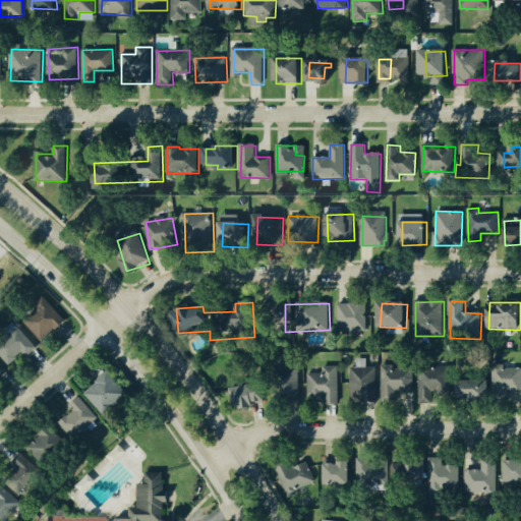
[(24,321),(38,341),(64,325),(52,304),(24,321)]
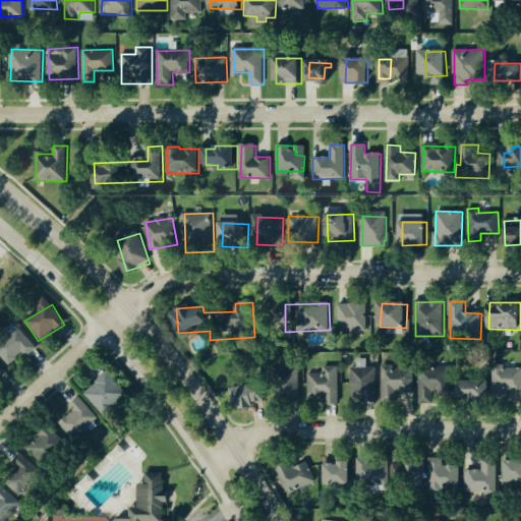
[(366,307),(351,307),(351,329),(365,329),(366,307)]
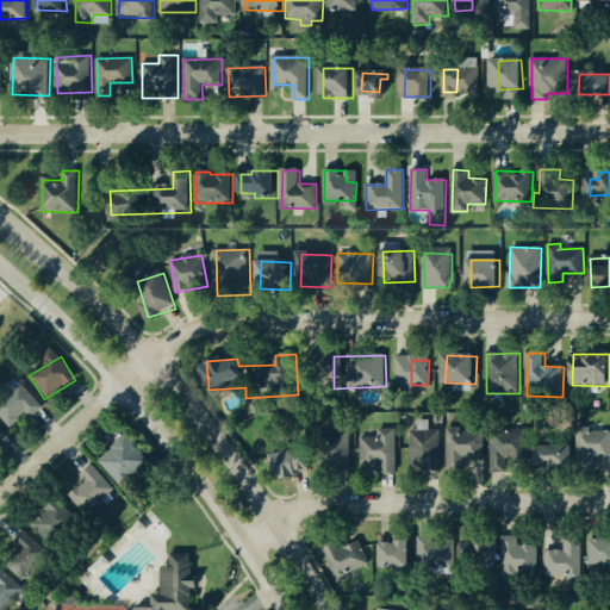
[(24,414),(30,419),(43,406),(20,386),(0,408),(0,418),(10,428),(24,414)]
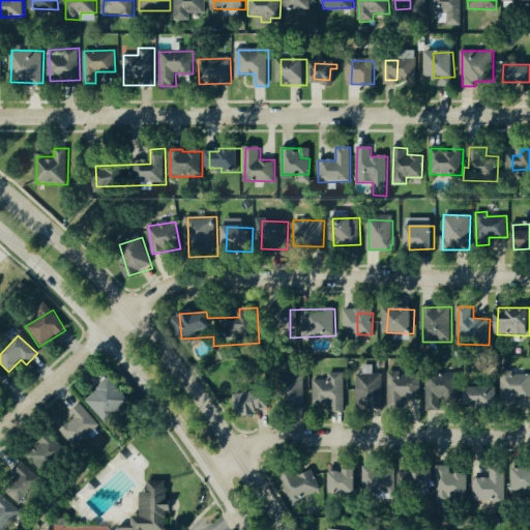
[(314,380),(315,410),(344,410),(344,373),(328,373),(328,380),(314,380)]
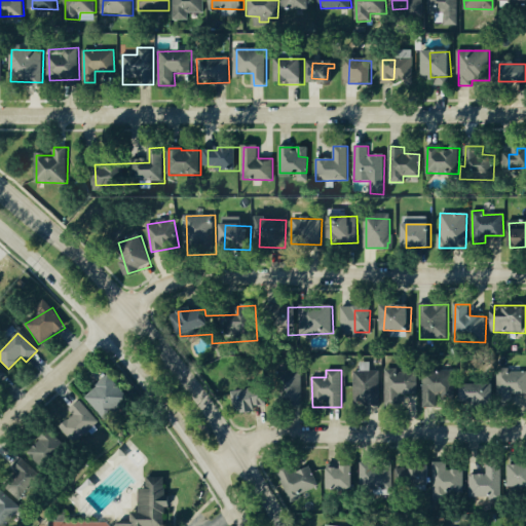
[(378,371),(353,372),(354,405),(380,405),(378,371)]
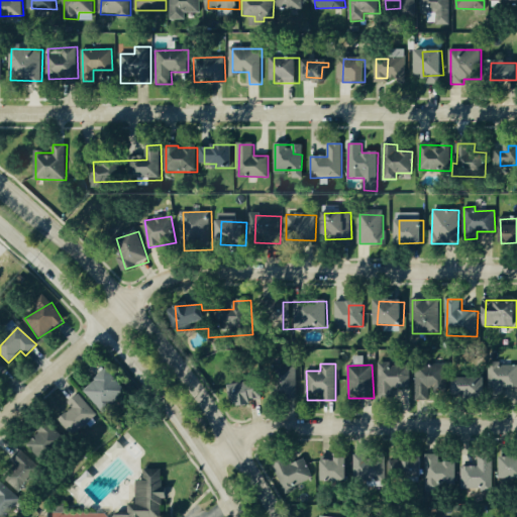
[(395,401),(395,389),(410,389),(410,366),(378,366),(378,401),(395,401)]
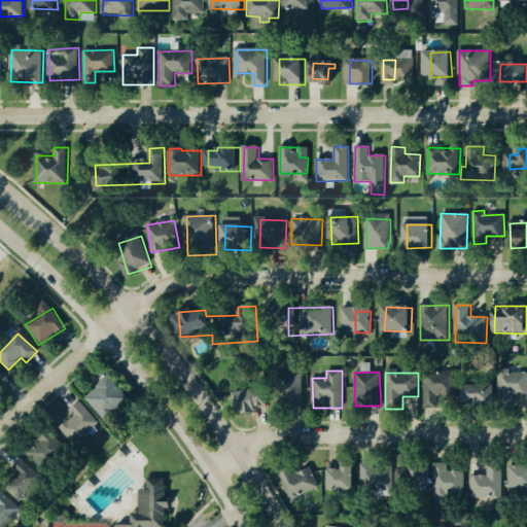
[(526,374),(499,374),(499,385),(463,384),(463,407),(498,407),(498,398),(526,397),(526,374)]
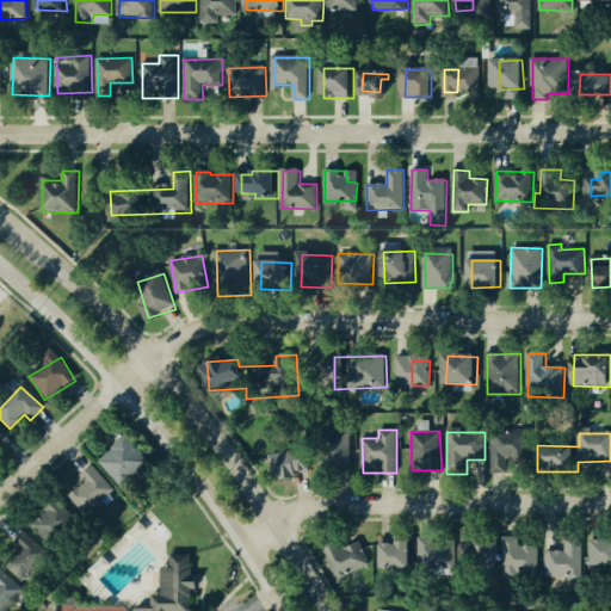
[(153,464),(128,436),(99,462),(125,491),(153,464)]
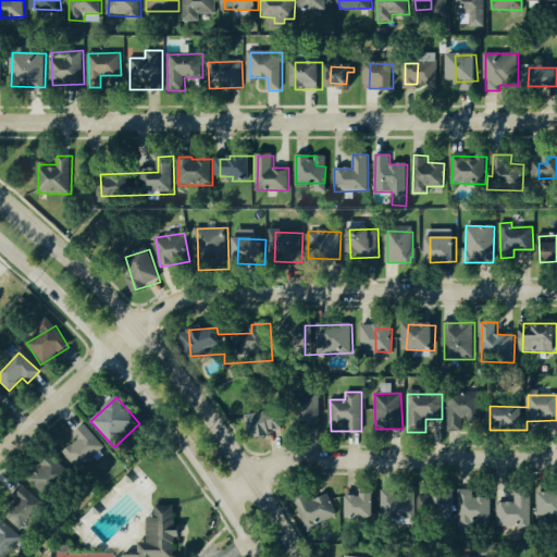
[(468,410),(452,409),(449,430),(460,431),(462,416),(474,417),(475,406),(468,405),(468,410)]
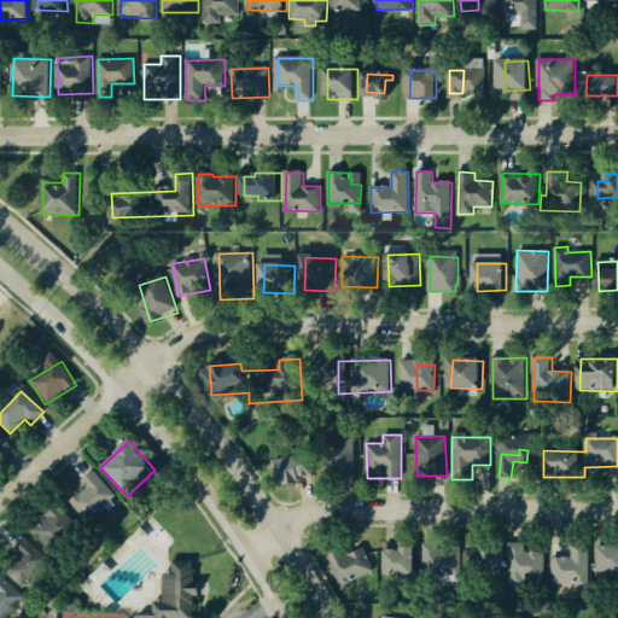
[(280,461),(280,479),(312,479),(312,460),(280,461)]
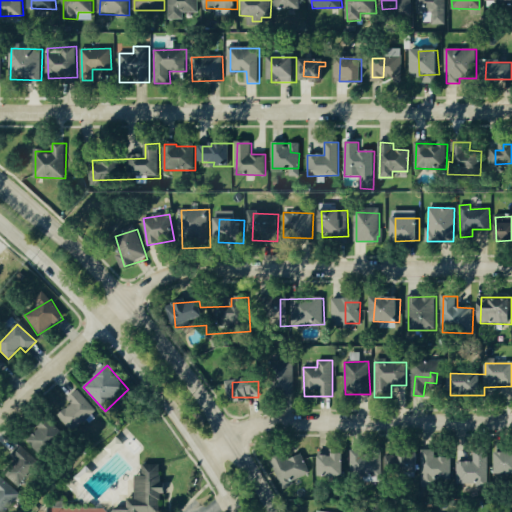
[(68,399),(73,406),(61,414),(72,430),(96,413),(81,390),(68,399)]
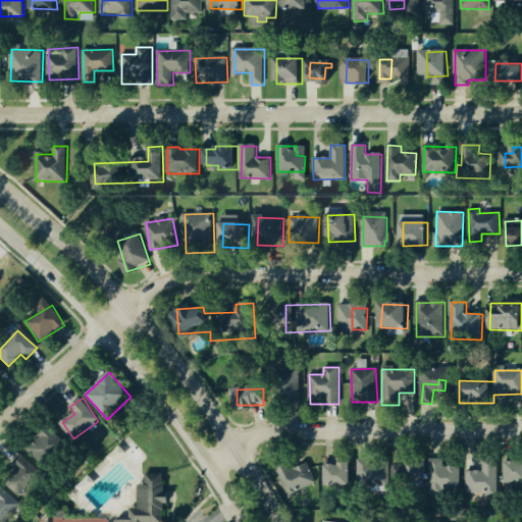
[(67,444),(51,427),(28,449),(44,465),(67,444)]
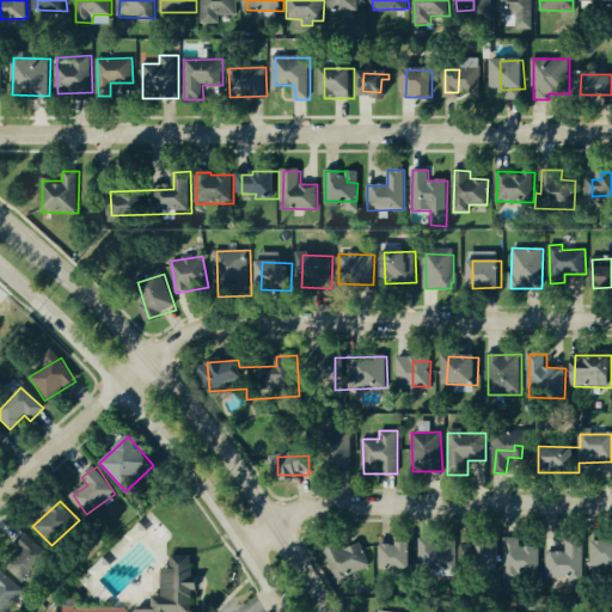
[(25,531),(4,567),(28,582),(50,545),(25,531)]
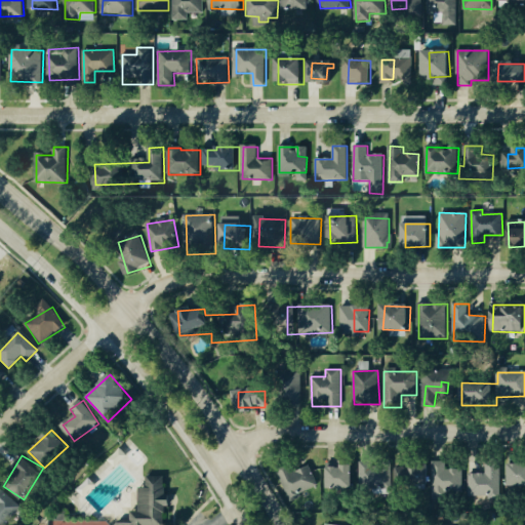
[(463,470),(447,470),(447,463),(411,462),(411,469),(400,469),(400,490),(463,492),(463,470)]
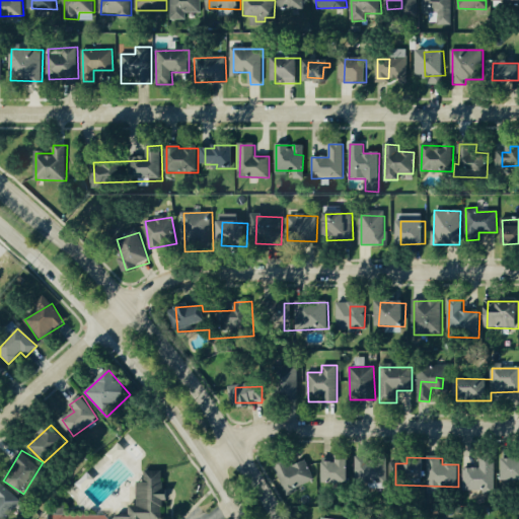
[(495,458),(480,458),(480,468),(464,469),(464,493),(496,492),(495,458)]
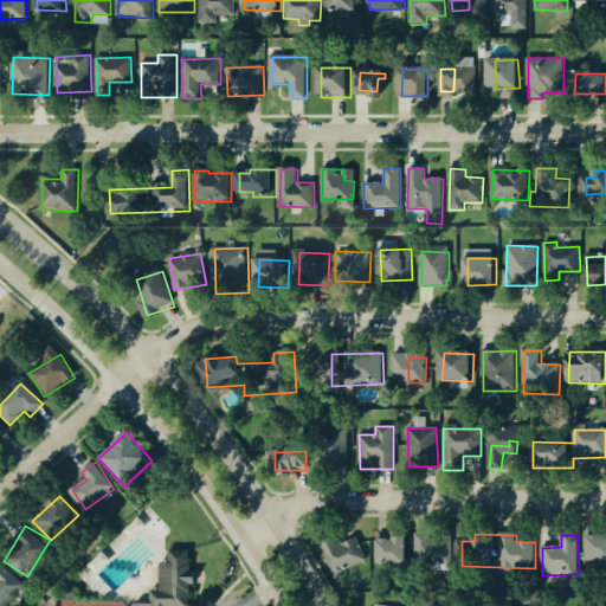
[(439,536),(417,537),(417,558),(439,558),(439,536)]
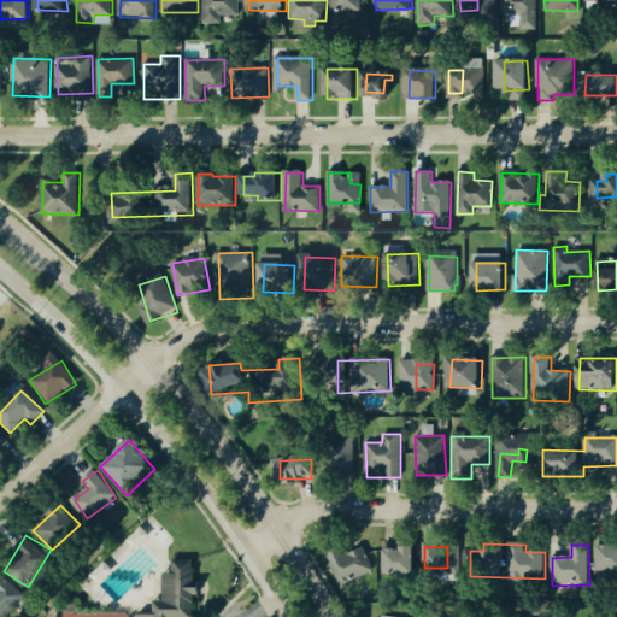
[(616,546),(601,547),(601,571),(616,570),(616,546)]
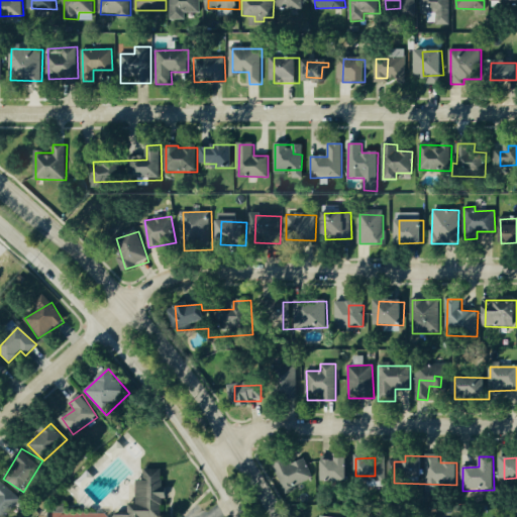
[(349,458),(323,459),(324,483),(350,482),(349,458)]
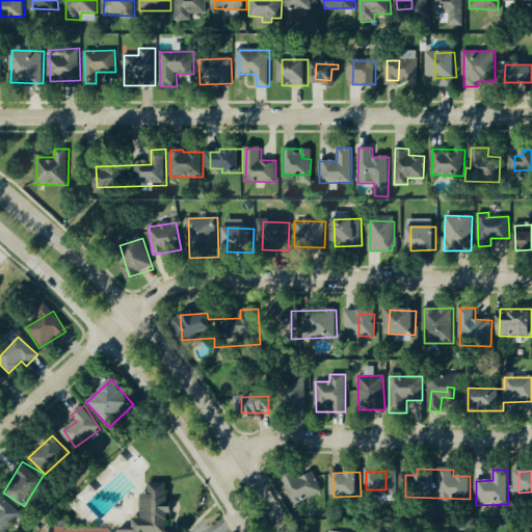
[(321,494),(315,473),(285,482),(290,503),(321,494)]
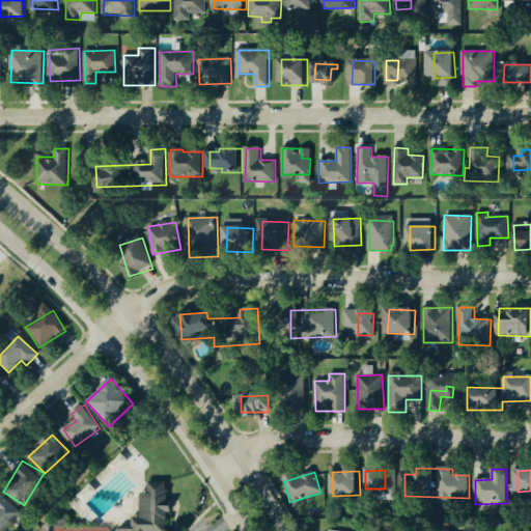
[(169,530),(170,482),(150,481),(149,493),(142,493),(142,518),(133,518),(133,530),(169,530)]
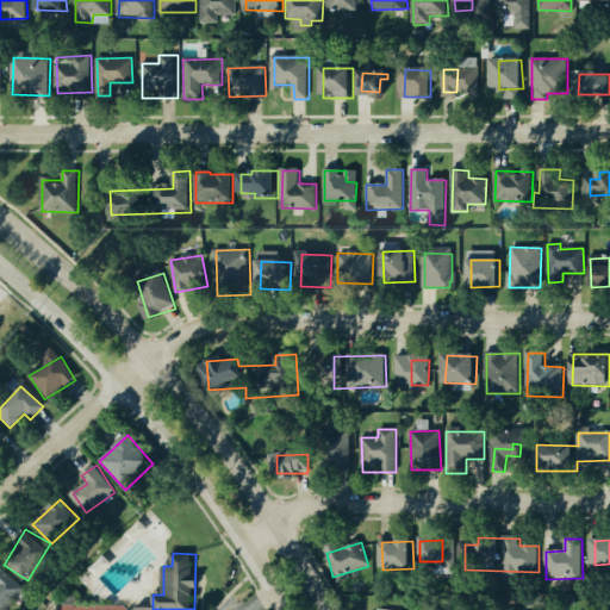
[(8,609),(23,585),(1,573),(0,574),(0,609),(8,609)]
